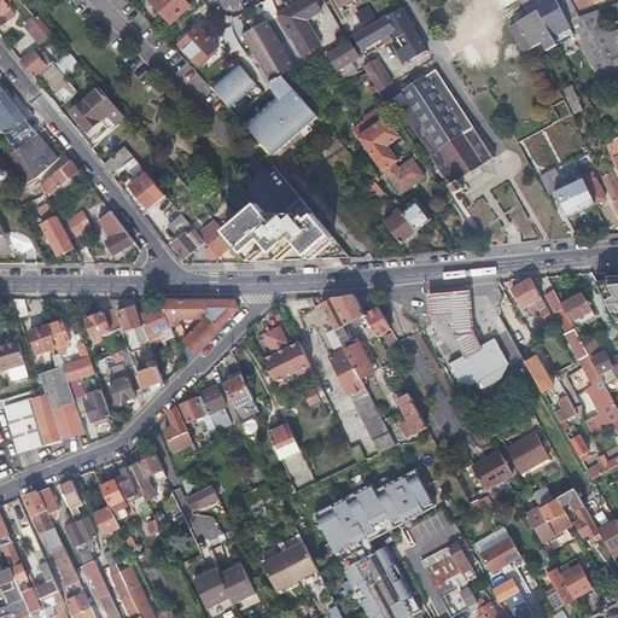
[(1,0),(0,0),(0,30),(17,17),(1,0)]
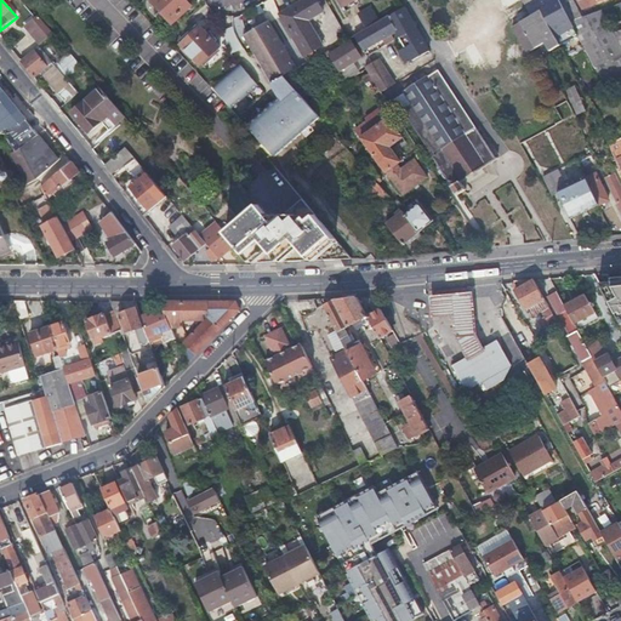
[(153,0),(174,22),(183,13),(193,4),(189,0),(153,0)]
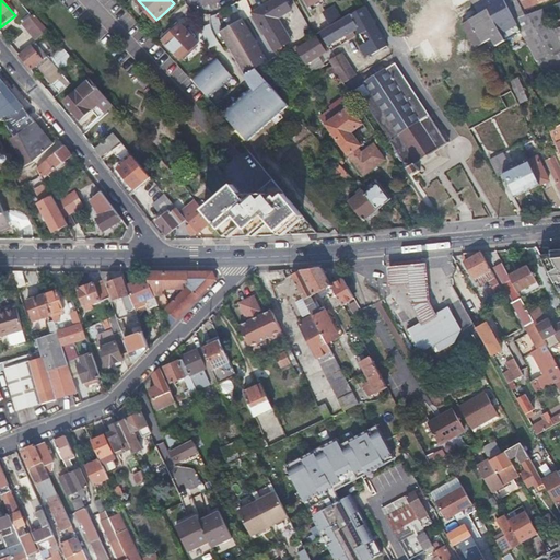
[(220,30),(245,73),(257,67),(278,55),(275,49),(290,39),(278,18),(291,9),(284,0),(271,0),(252,12),(267,37),(257,43),(242,16),(220,30)]
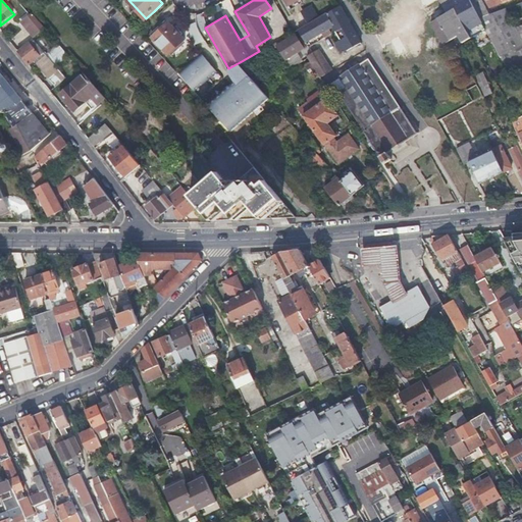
[(462,43),(471,38),(450,0),(438,0),(447,13),(432,20),(445,43),(458,36),(462,43)]
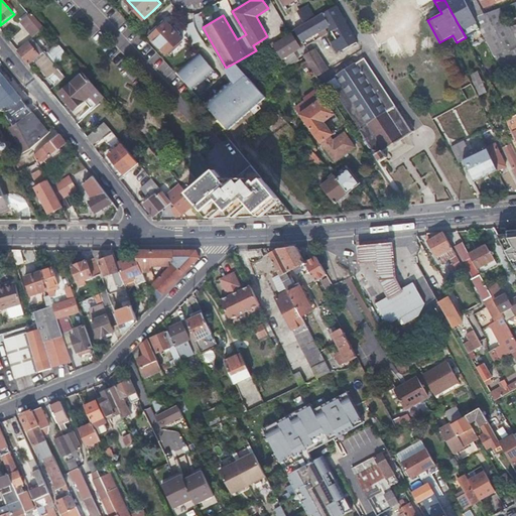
[(444,0),(466,37),(480,29),(464,0),(444,0)]
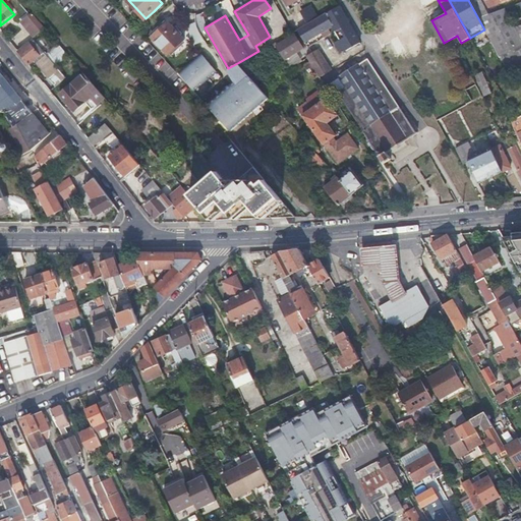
[(468,0),(484,30),(499,57),(520,46),(520,40),(519,37),(515,27),(505,8),(484,15),(475,0),(468,0)]
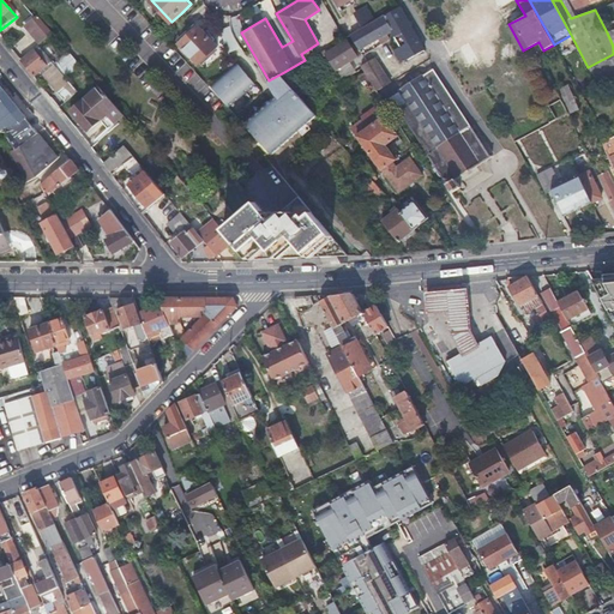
[(353,13),(361,28),(375,19),(367,5),(353,13)]
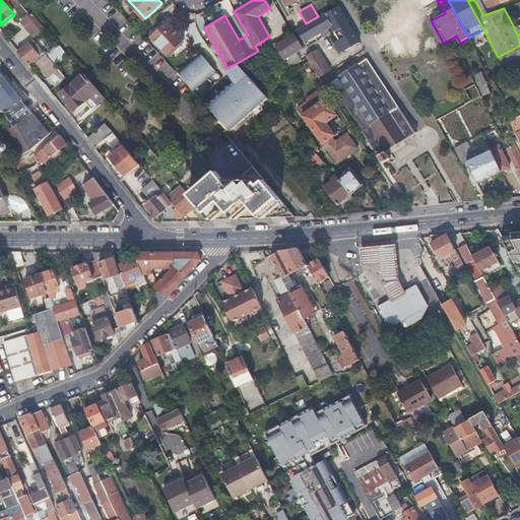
[(304,41),(317,34),(330,26),(345,50),(361,41),(338,5),(297,28),(304,41)]
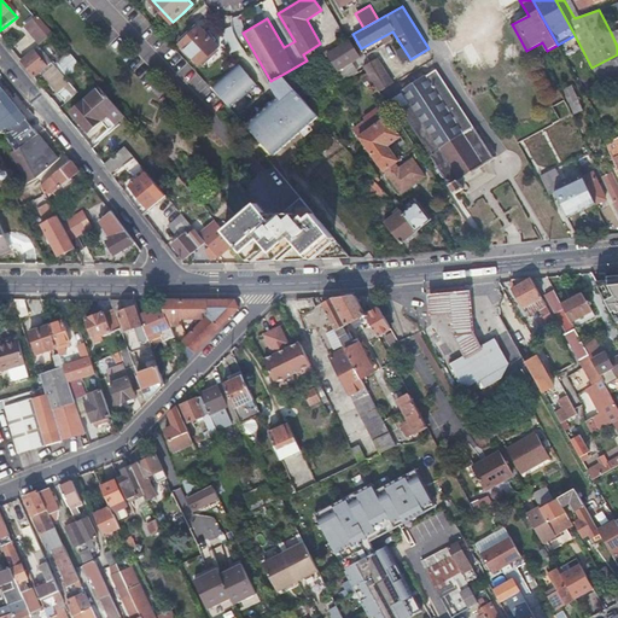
[(53,33),(48,27),(44,21),(33,29),(44,41),(53,33)]
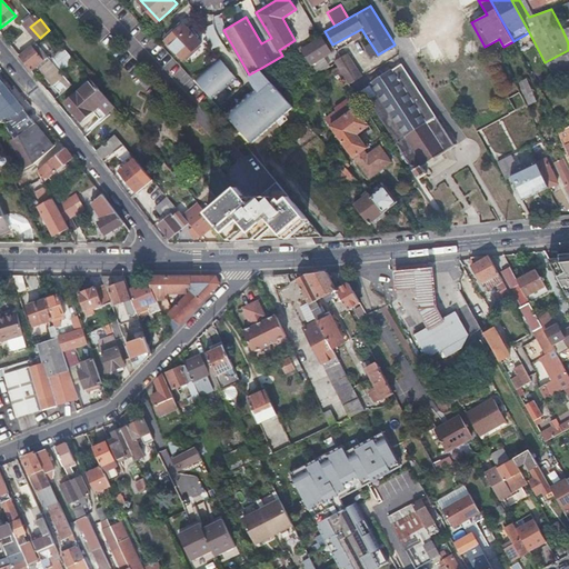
[(185,58),(193,50),(201,42),(183,25),(168,40),(185,58)]
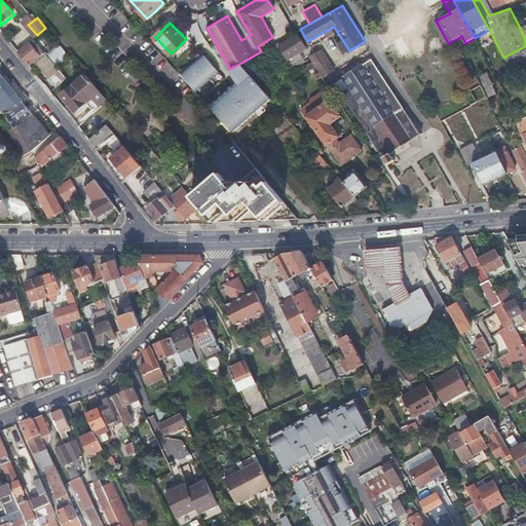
[(197,44),(205,40),(197,23),(189,27),(197,44)]
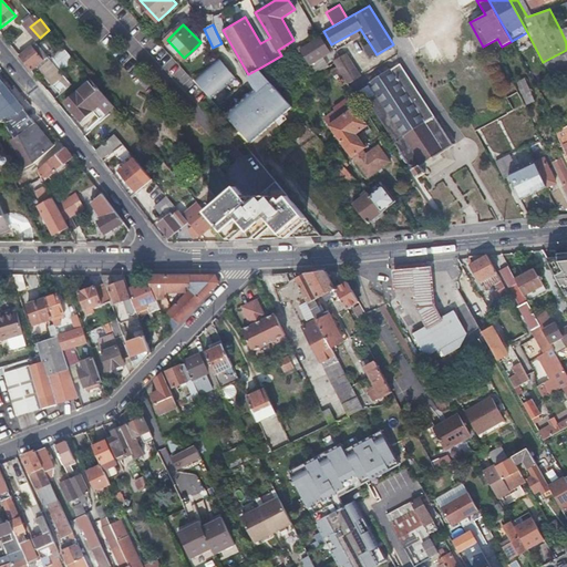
[(311,64),(320,58),(330,52),(320,37),(301,49),(311,64)]
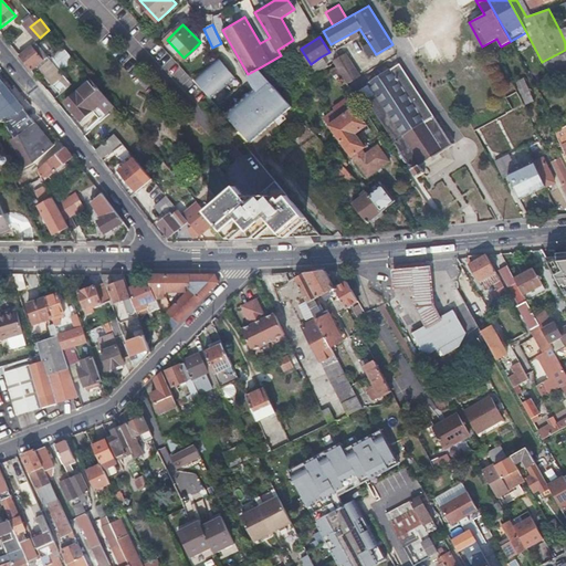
[(31,70),(39,63),(46,55),(35,42),(19,55),(31,70)]
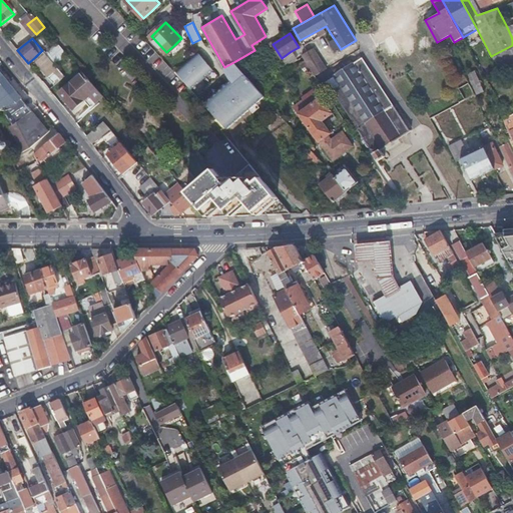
[(315,75),(321,71),(327,68),(314,48),(302,55),(315,75)]
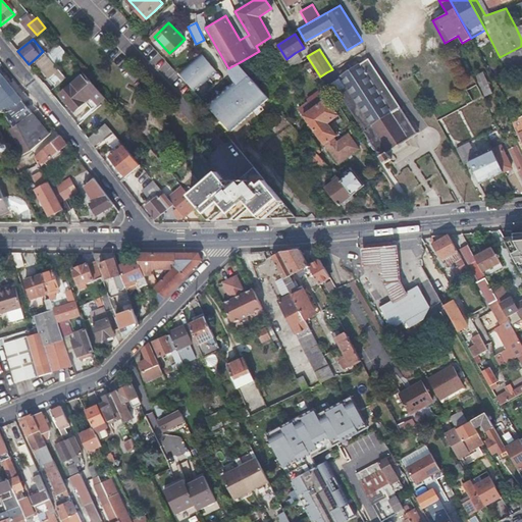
[(177,73),(194,91),(216,70),(199,53),(198,54),(177,73)]
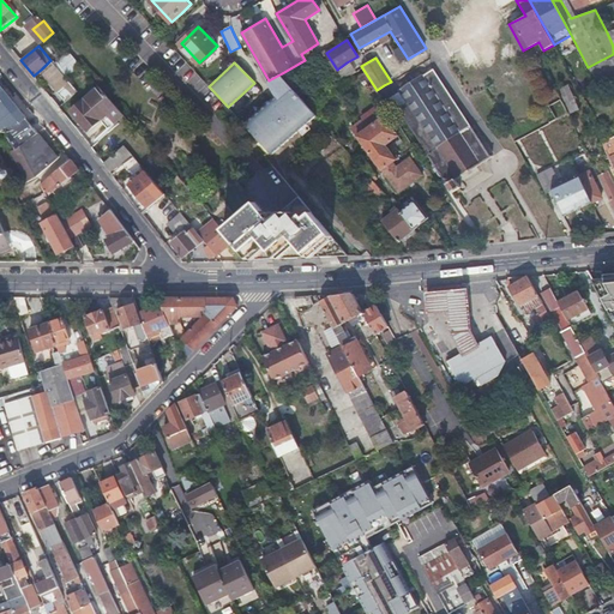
[(60,82),(65,77),(56,67),(52,71),(60,82)]
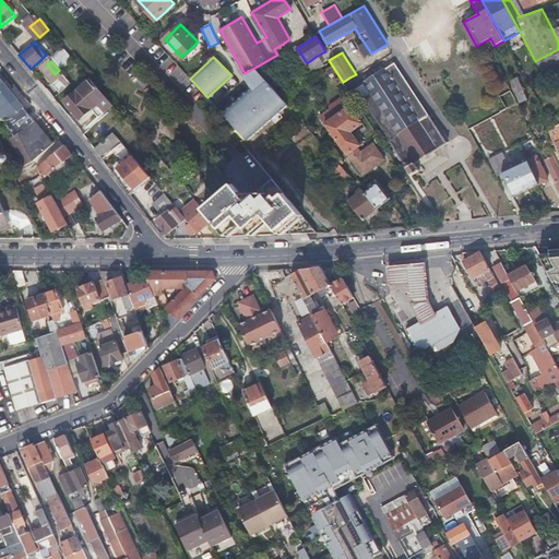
[(366,82),(356,88),(391,142),(413,175),(420,170),(416,164),(447,143),(394,63),(384,70),(382,67),(364,79),(366,82)]
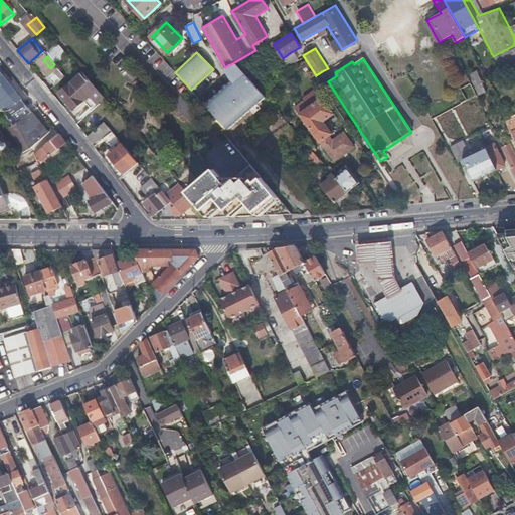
[(236,61),(225,67),(224,68),(231,79),(204,104),(228,130),(266,96),(236,61)]
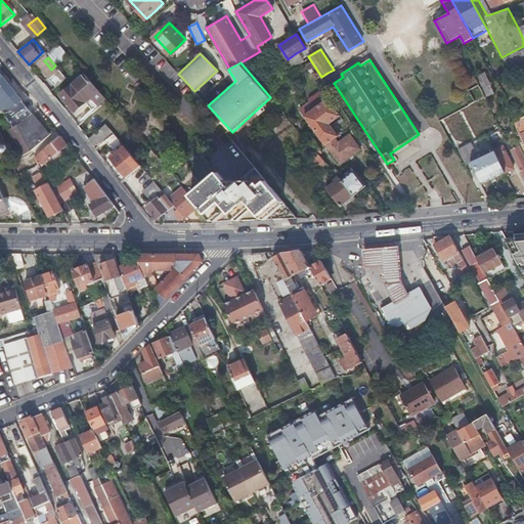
[(72,111),(77,106),(82,102),(83,103),(85,101),(91,108),(104,97),(84,73),(59,95),(72,111)]
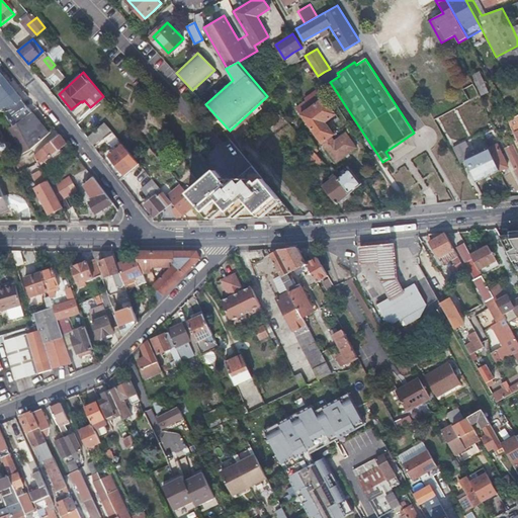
[(483,72),(473,74),(480,96),(488,94),(483,72)]
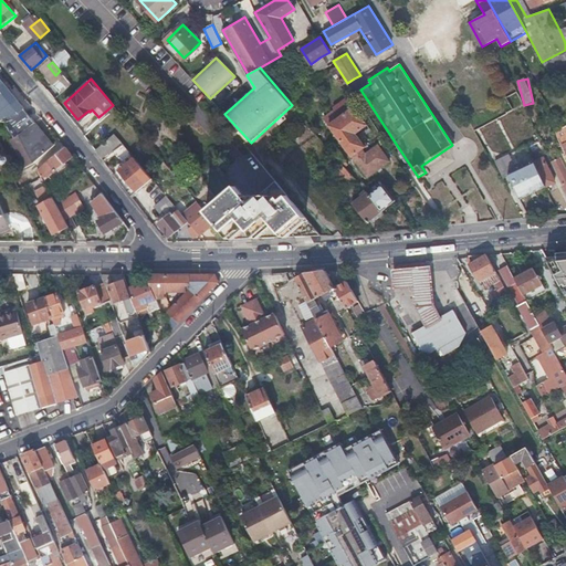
[(0,118),(6,117),(9,127),(8,127),(14,140),(19,136),(35,124),(0,81),(0,118)]
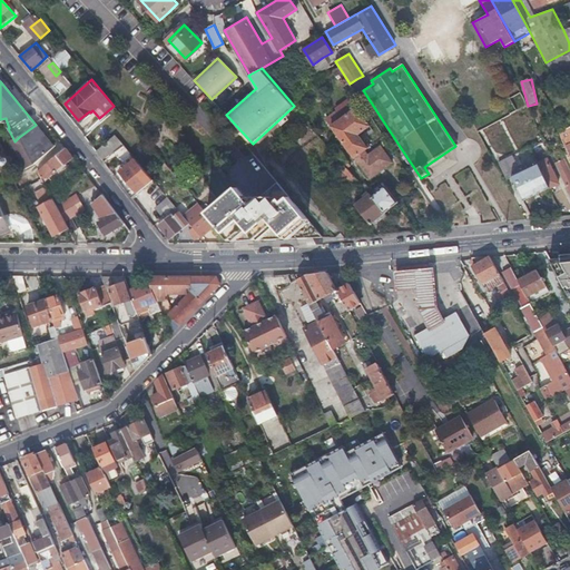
[(371,153),(369,149),(366,147),(363,149),(353,136),(366,127),(354,108),(331,124),(369,177),(391,161),(380,146),(371,153)]
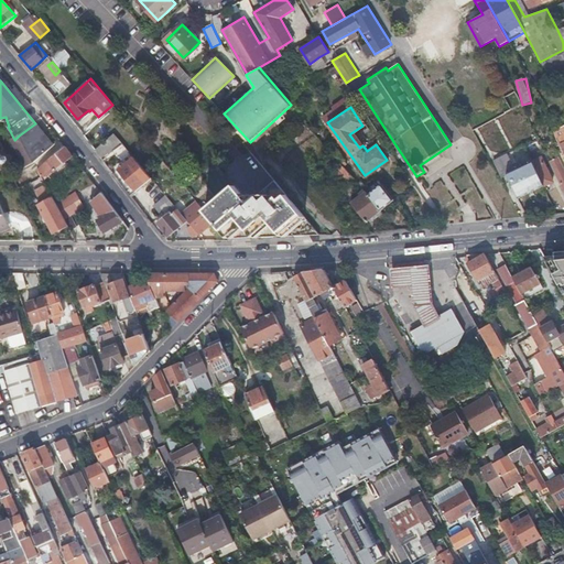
[(563,125),(553,130),(557,142),(563,139),(563,125)]
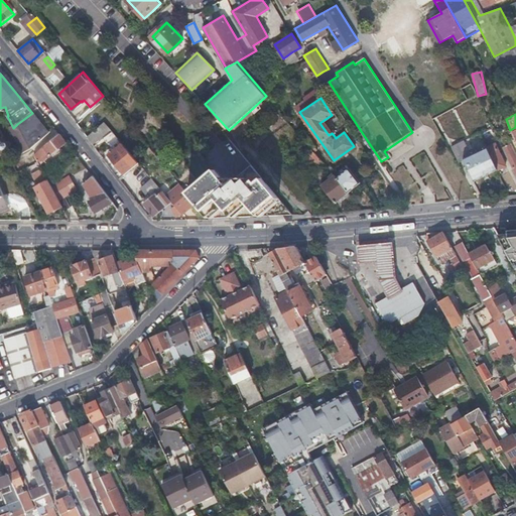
[(92,142),(101,135),(110,128),(104,122),(87,136),(92,142)]
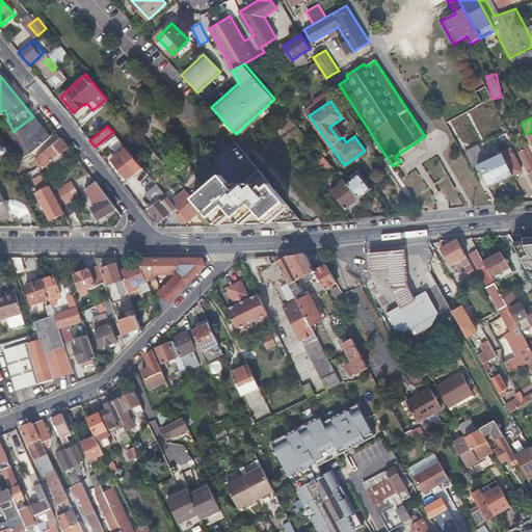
[(14,132),(10,134),(24,158),(32,154),(18,128),(14,132)]
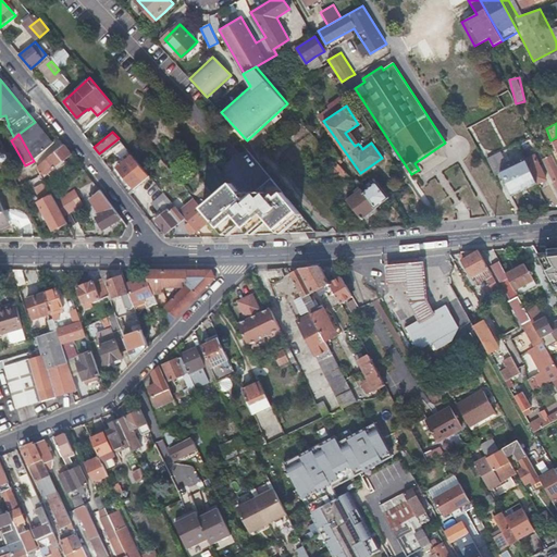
[(72,153),(69,149),(64,145),(37,168),(42,177),(72,153)]
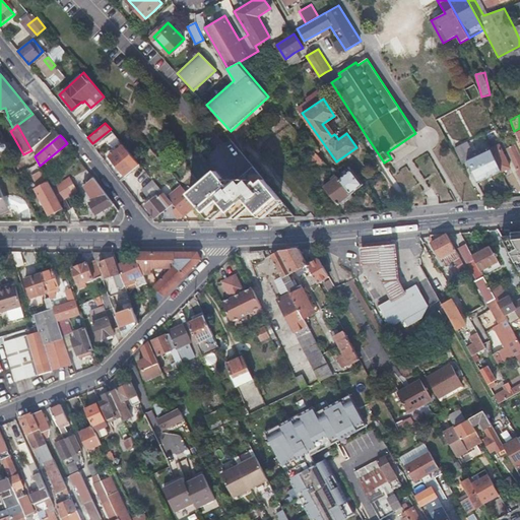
[(476,144),(480,143),(483,141),(480,135),(473,138),(476,144)]
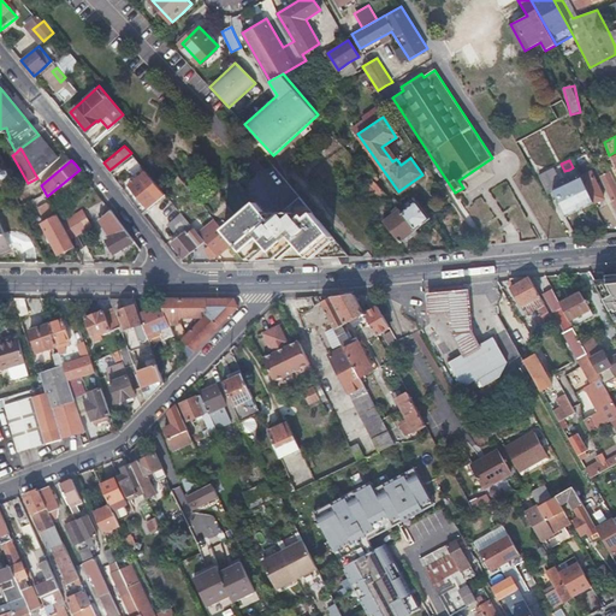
[(563,185),(557,177),(552,169),(540,175),(550,193),(554,191),(566,214),(600,195),(587,172),(563,185)]
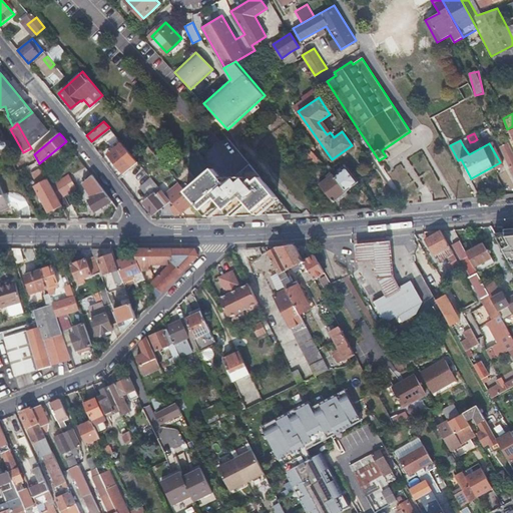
[(119,176),(129,167),(137,161),(121,142),(106,155),(103,157),(119,176)]
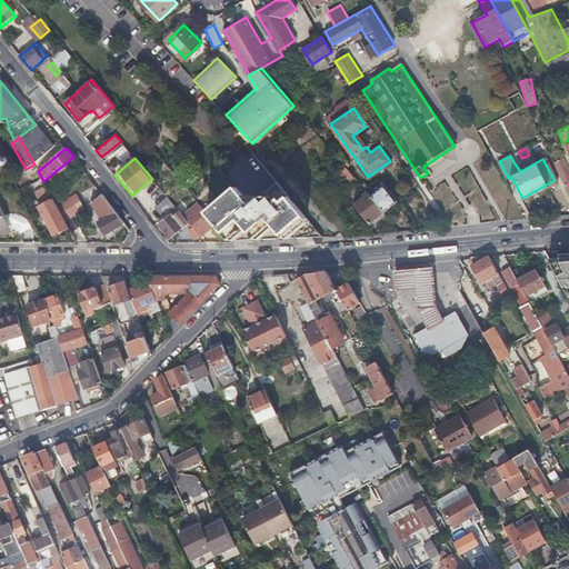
[(553,163),(567,193),(565,195),(568,203),(568,181),(560,160),(553,163)]
